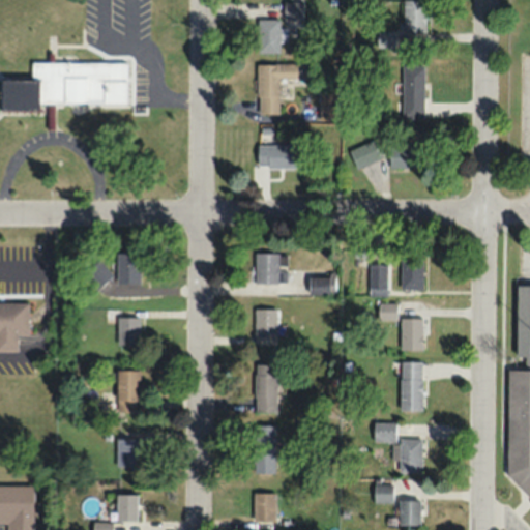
[(424,0),(402,0),(403,31),(425,31),(424,0)]
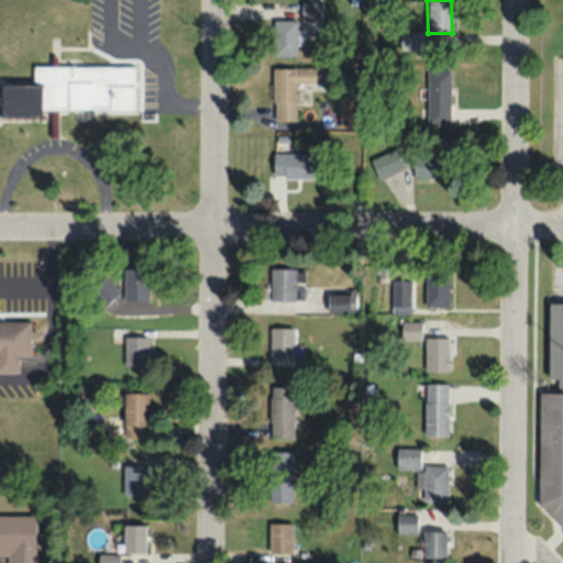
[(419,50),(419,33),(401,33),(401,50),(419,50)]
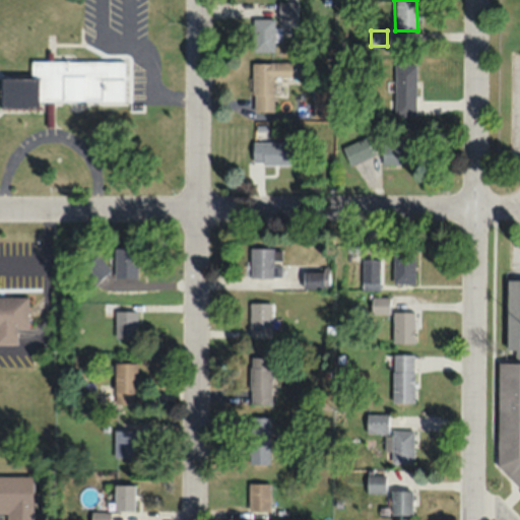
[(1,76),(1,109),(42,109),(42,101),(103,102),(104,61),(31,60),(31,76),(1,76)]
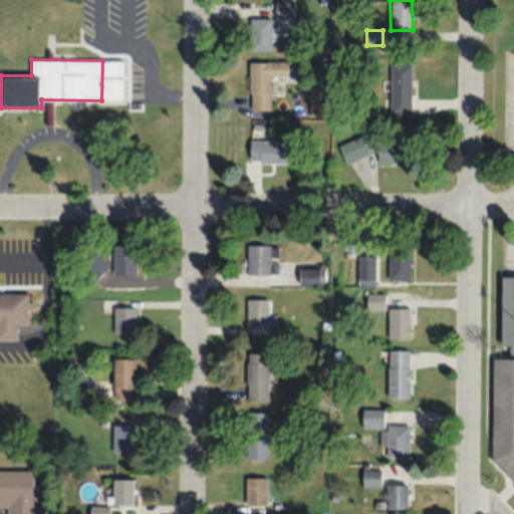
[(249,60),(249,109),(270,109),(271,77),(297,77),(297,61),(249,60)]
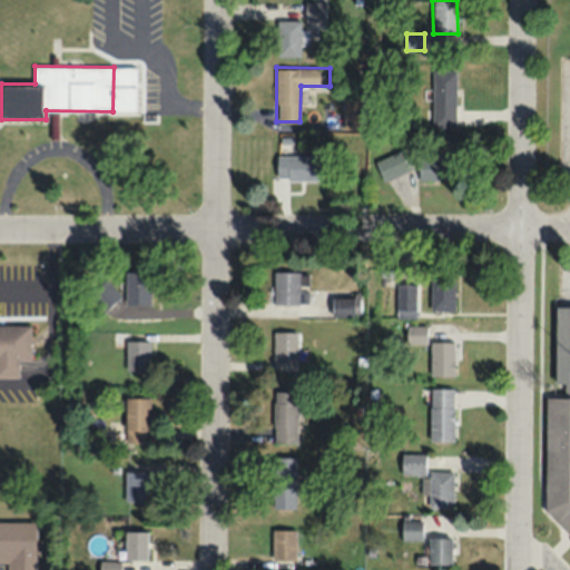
[(457,69),(433,69),(433,127),(457,127),(457,69)]
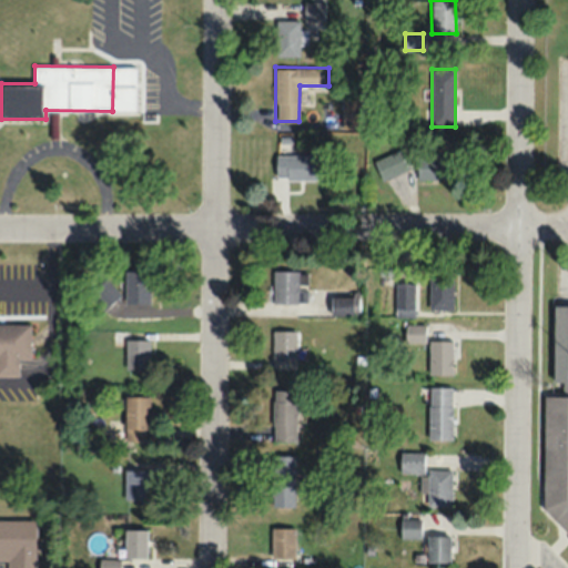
[(453,180),(452,154),(421,155),(416,158),(412,145),(374,160),(382,179),(418,165),(418,181),(453,180)]
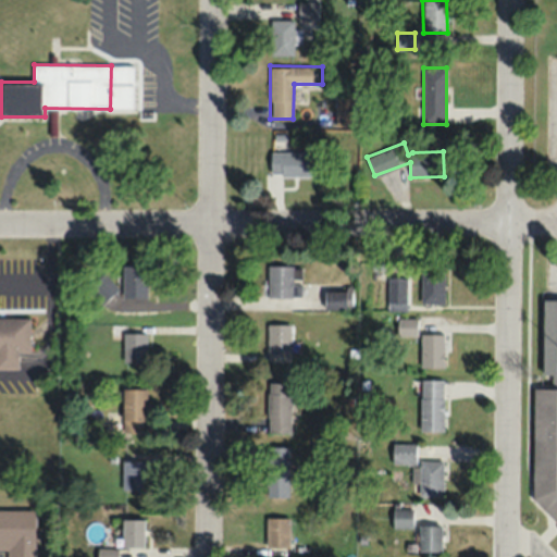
[(271,151),(271,175),(316,175),(316,151),(271,151)]
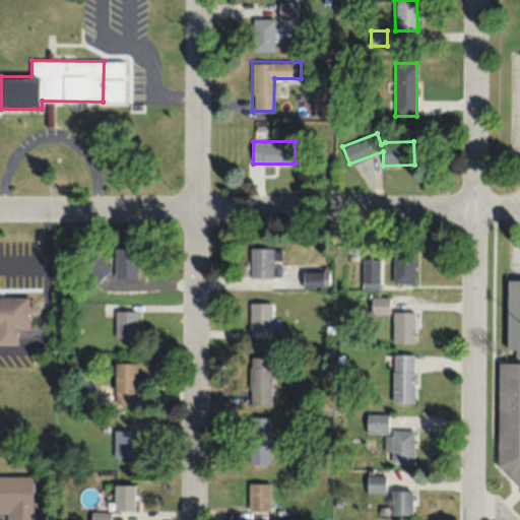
[(137,277),(137,247),(114,247),(114,277),(137,277)]
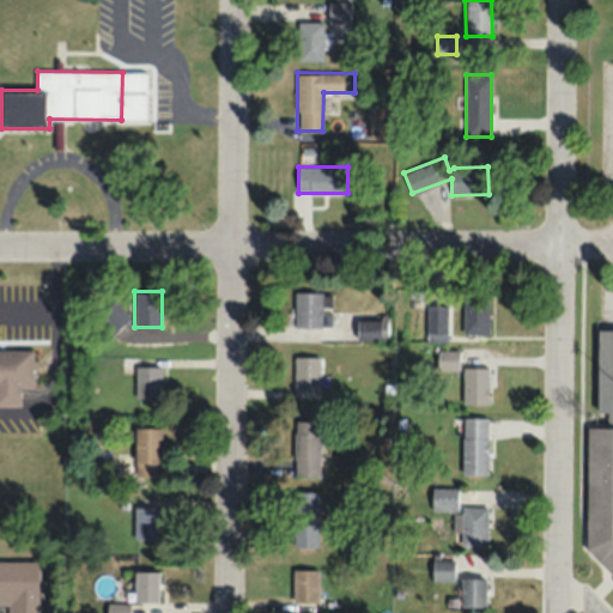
[(332,327),(332,310),(332,293),(296,293),(296,327),(332,327)]
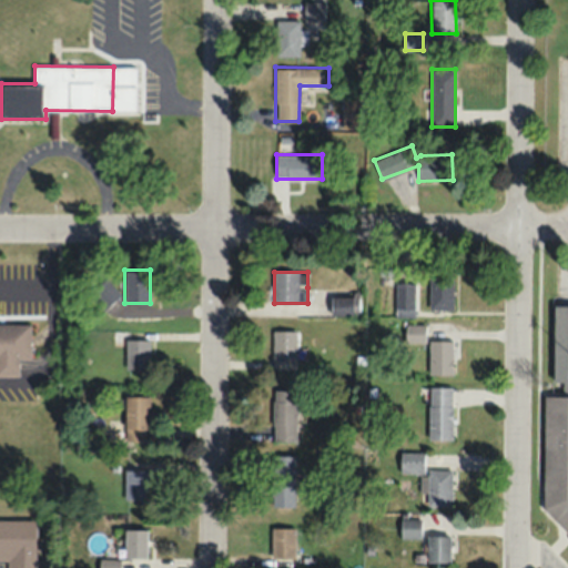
[(453,310),(453,272),(429,272),(429,310),(453,310)]
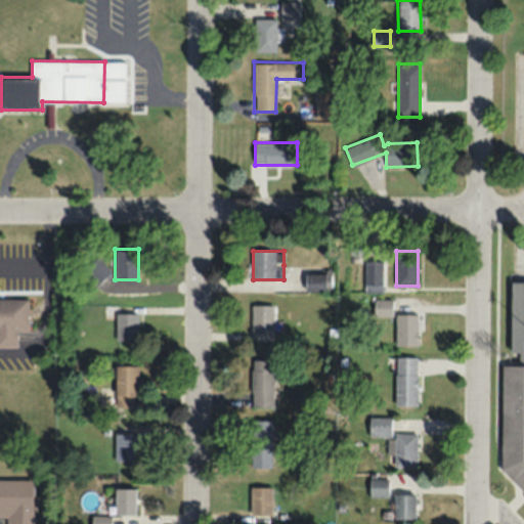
[(95,288),(111,270),(96,257),(81,273),(95,288)]
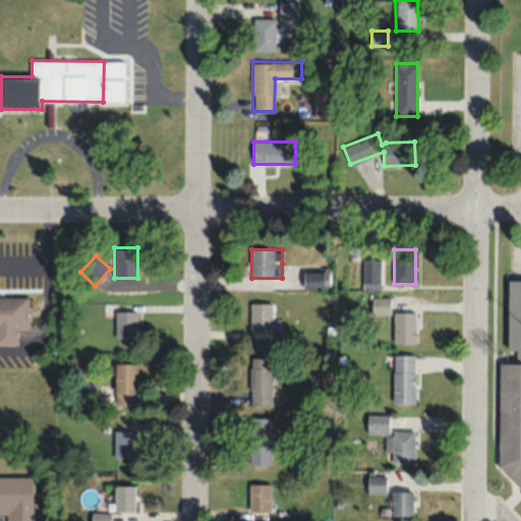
[(381,291),(381,259),(362,259),(362,291),(381,291)]
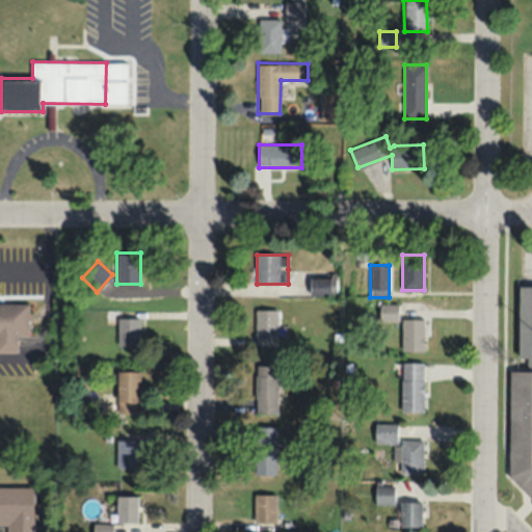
[(312,295),(336,295),(336,277),(312,277),(312,295)]
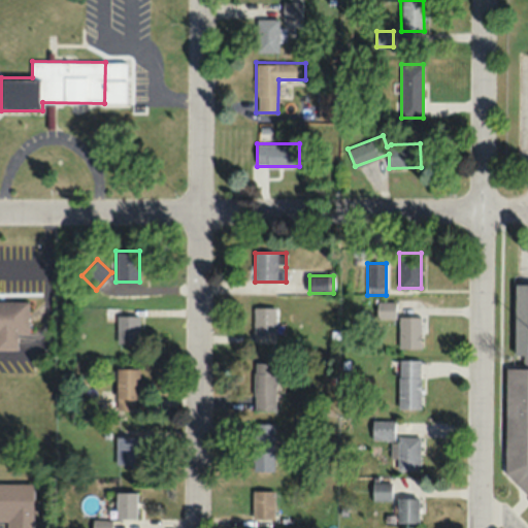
[(527,284),(515,284),(514,356),(522,356),(522,368),(514,368),(506,368),(504,473),(527,497),(527,284)]
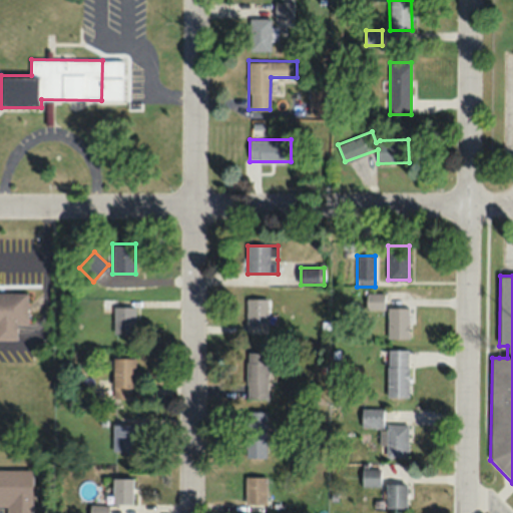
[(0,292),(0,339),(16,339),(16,324),(28,323),(28,292),(0,292)]
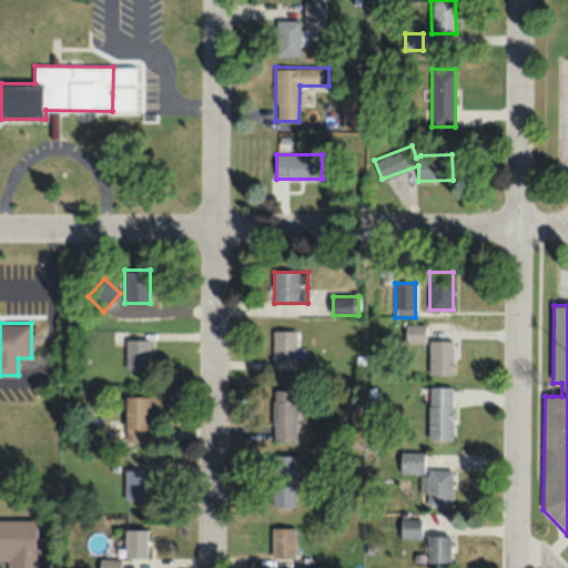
[(425,324),(405,324),(405,343),(425,343),(425,324)]
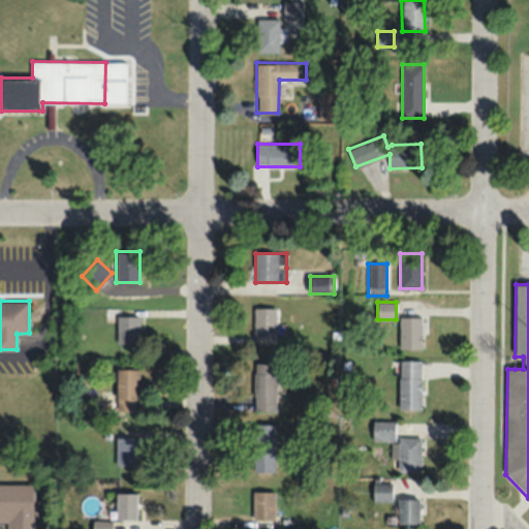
[(276,308),(253,308),(253,336),(276,336),(276,308)]
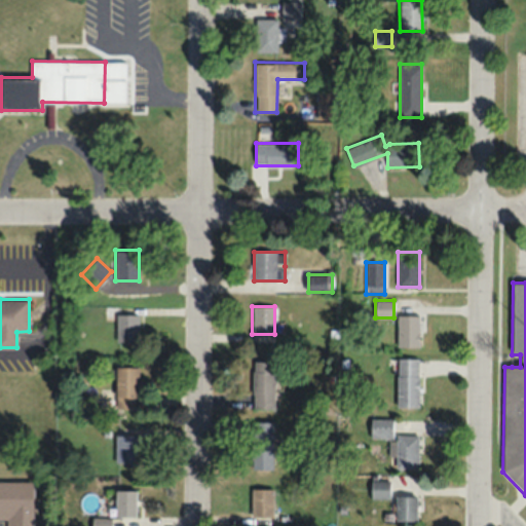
[(116,342),(138,342),(138,314),(116,314),(116,342)]
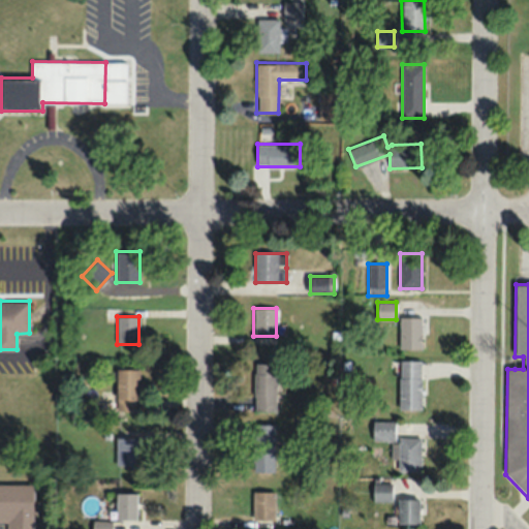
[(422,316),(400,316),(400,348),(422,348),(422,316)]
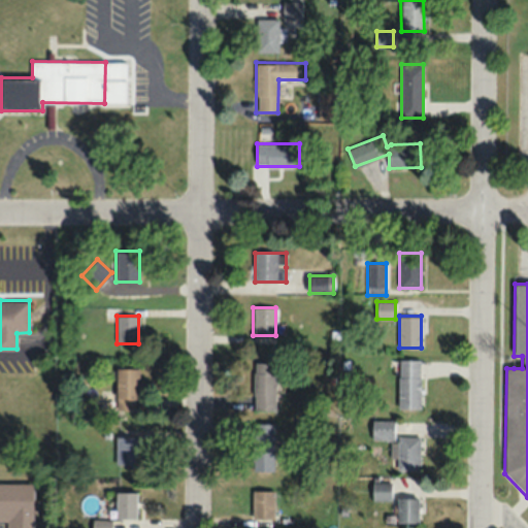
[(421,408),(421,360),(398,360),(398,408),(421,408)]
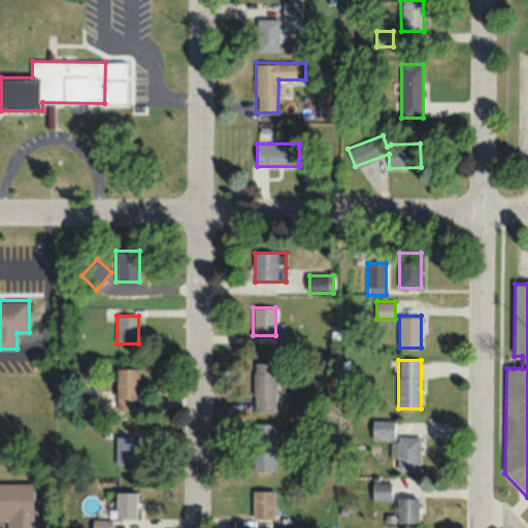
[(253,409),(274,409),(274,362),(253,362),(253,409)]
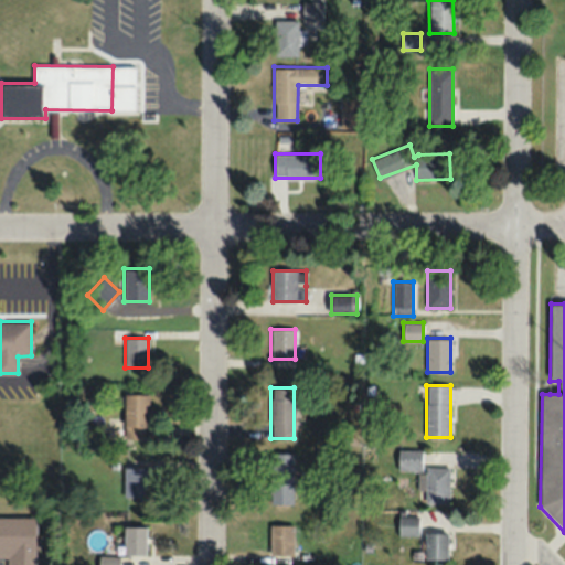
[(124,394),(124,439),(148,439),(148,394),(124,394)]
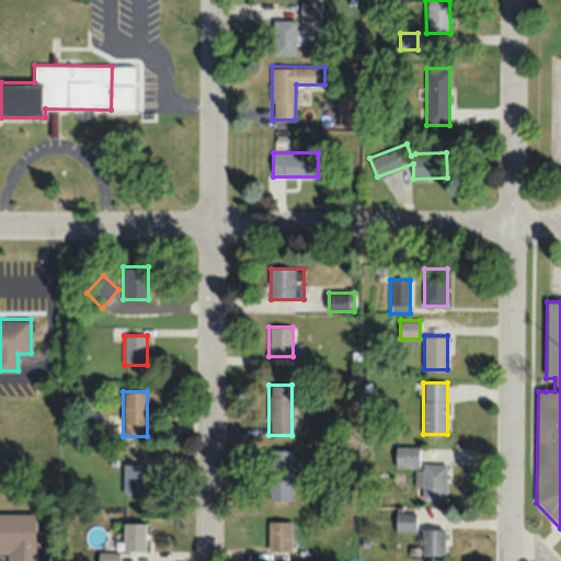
[(266,500),(290,500),(292,450),(267,450),(266,500)]
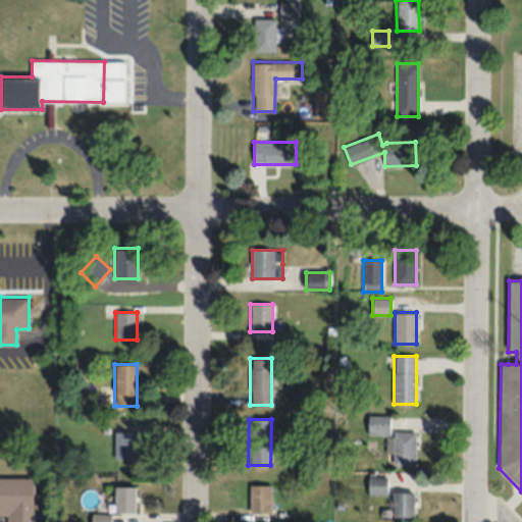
[(416,430),(394,430),(394,464),(416,464),(416,430)]
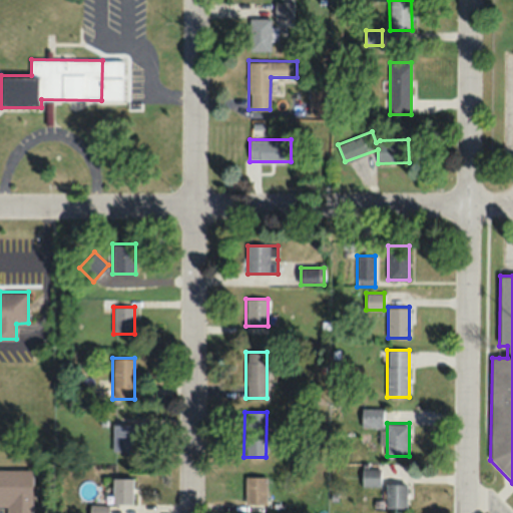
[(134,451),(134,425),(112,425),(112,451),(134,451)]
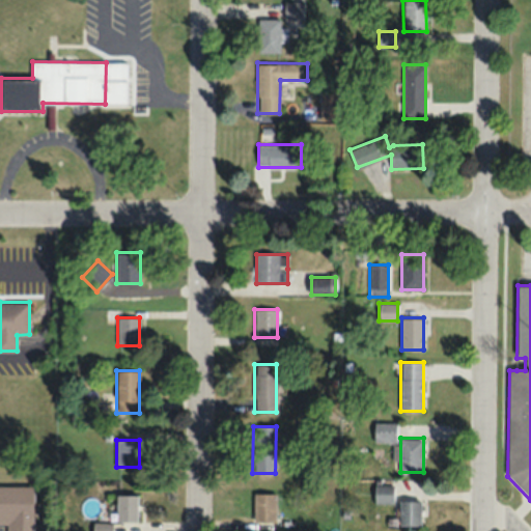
[(0,523),(6,524),(6,530),(32,530),(33,485),(0,485),(0,523)]
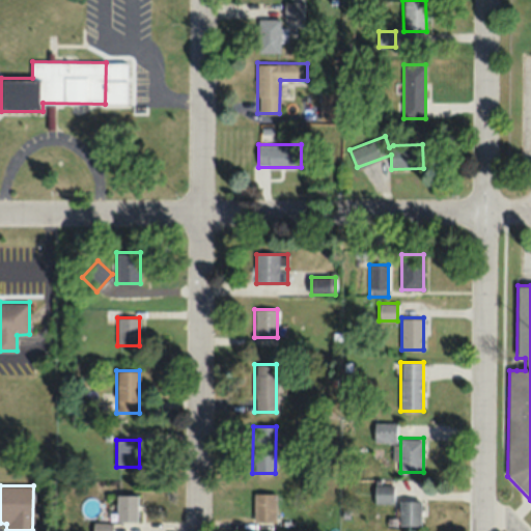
[(392,485),(375,485),(375,502),(392,503),(392,485)]
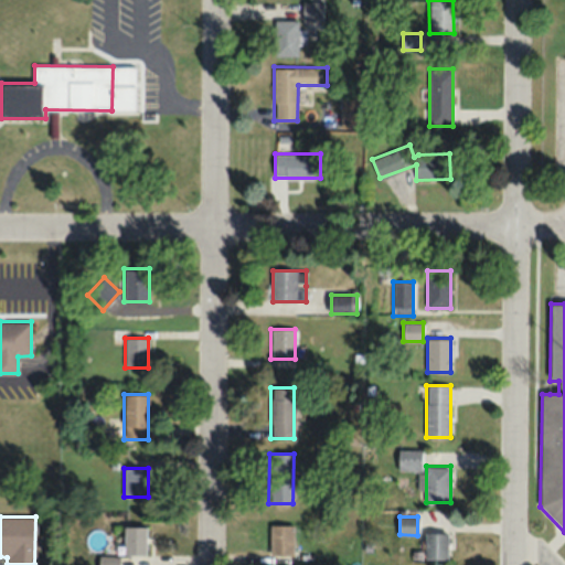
[(294,554),(294,524),(268,524),(268,554),(294,554)]
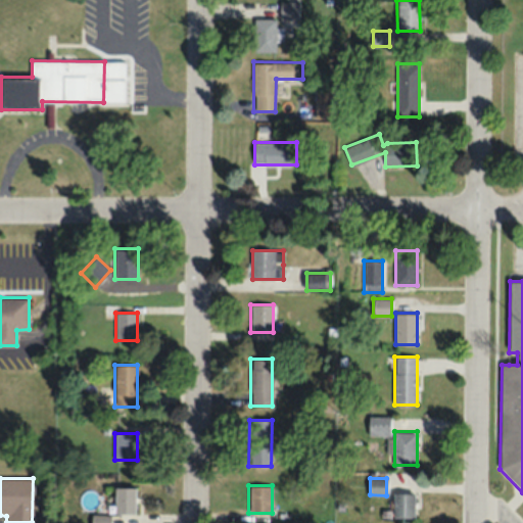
[(114,512),(135,512),(135,487),(114,487),(114,512)]
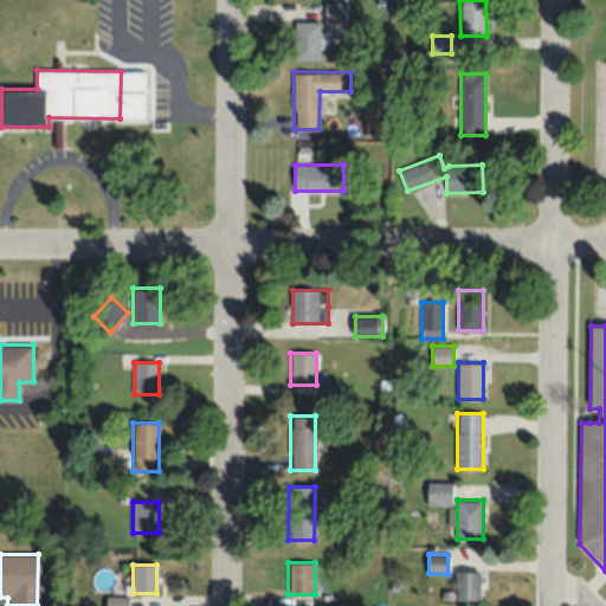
[(456,599),(481,599),(481,572),(456,572),(456,599)]
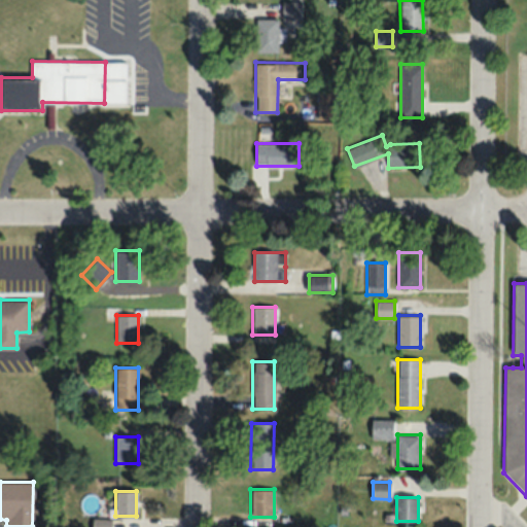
[(110,526),(110,518),(93,518),(92,526),(110,526)]
